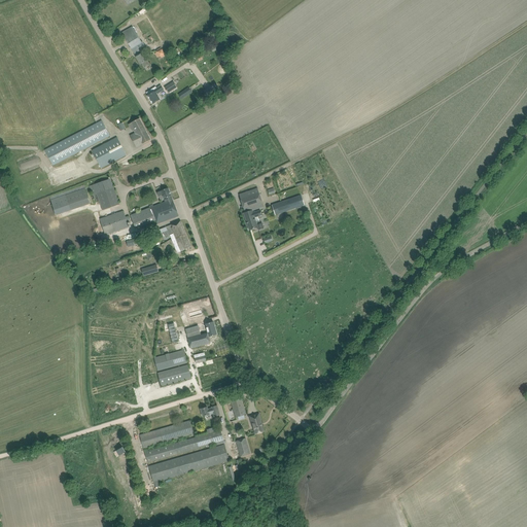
[(133,27),(127,30),(121,33),(134,54),(136,53),(138,56),(136,57),(140,65),(142,64),(144,68),(150,65),(147,61),(142,53),(141,53),(139,50),(145,46),(133,27)]
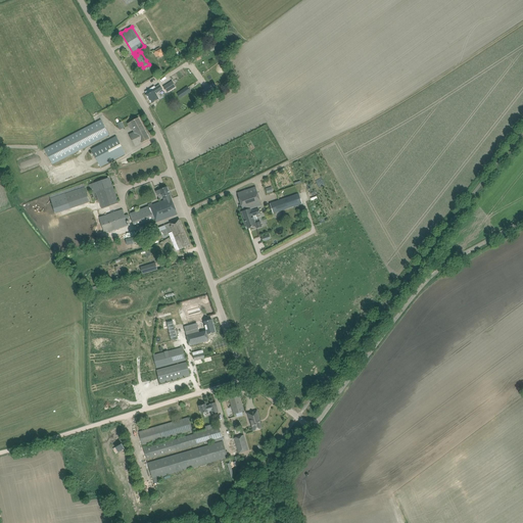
[(156,57),(159,56),(160,57),(164,55),(160,47),(156,49),(156,51),(154,52),(156,57)]
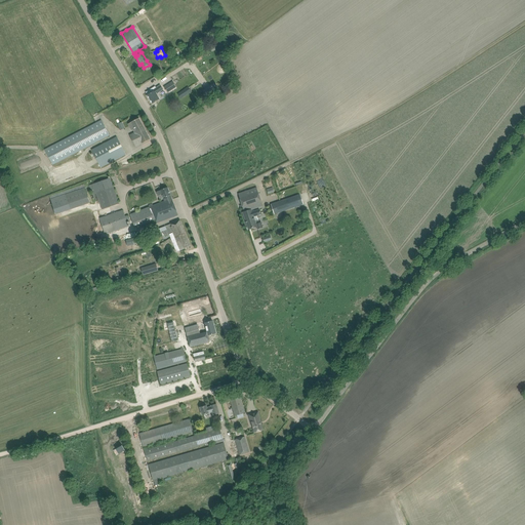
[(176,87),(172,81),(164,87),(167,93),(176,87)]
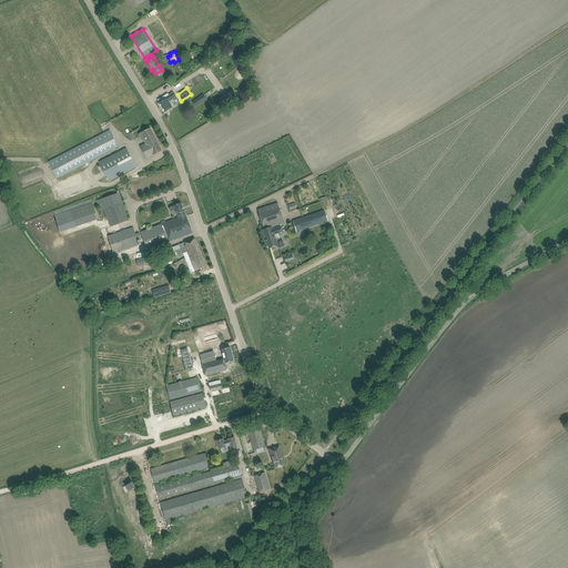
[(232,91),(220,97),(222,102),(234,97),(232,91)]
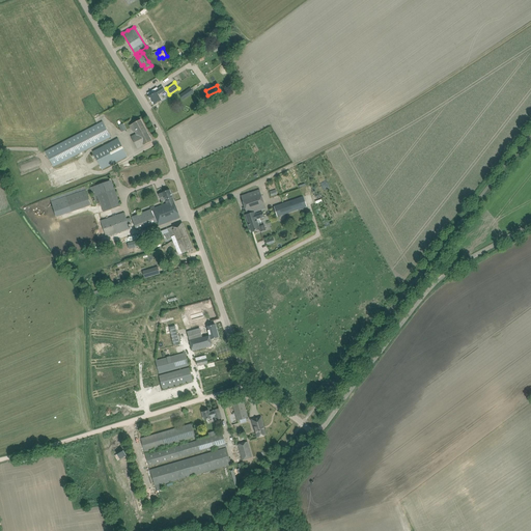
[(154,105),(159,102),(162,100),(159,94),(165,90),(162,86),(157,90),(156,89),(148,93),(149,96),(154,105)]
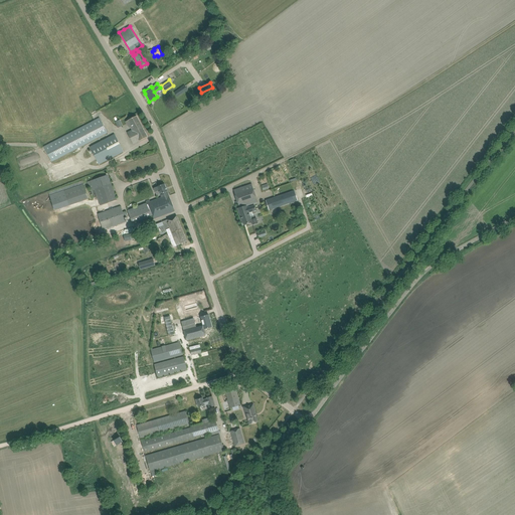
[(184,86),(178,91),(181,95),(187,90),(184,86)]
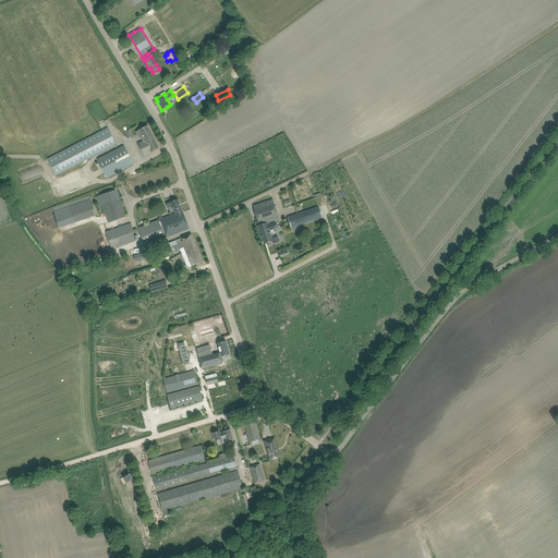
[(137,144),(144,156),(159,148),(147,125),(136,132),(140,138),(143,136),(144,141),(137,144)]
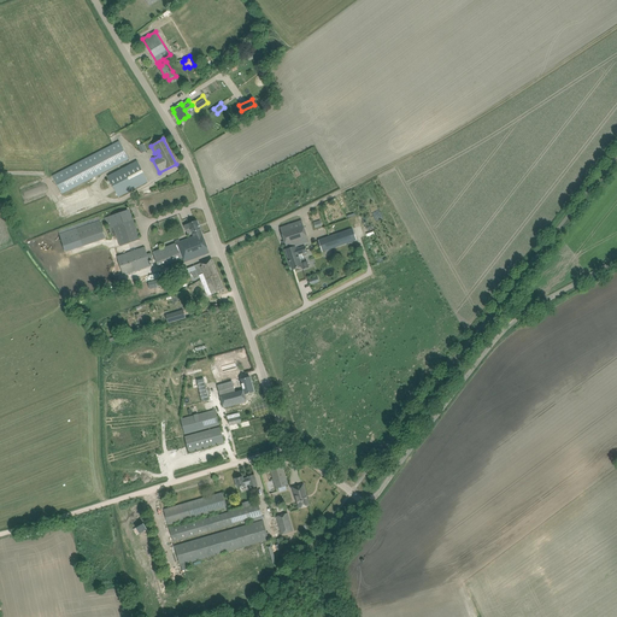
[(128,159),(119,141),(52,176),(63,193),(128,159)]
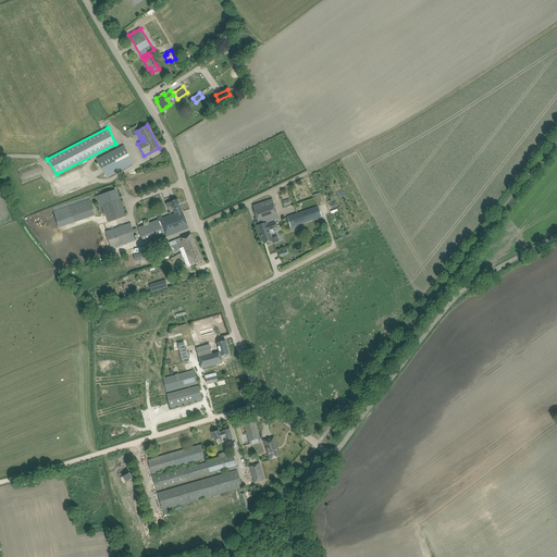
[(134,164),(124,145),(97,159),(107,177),(134,164)]
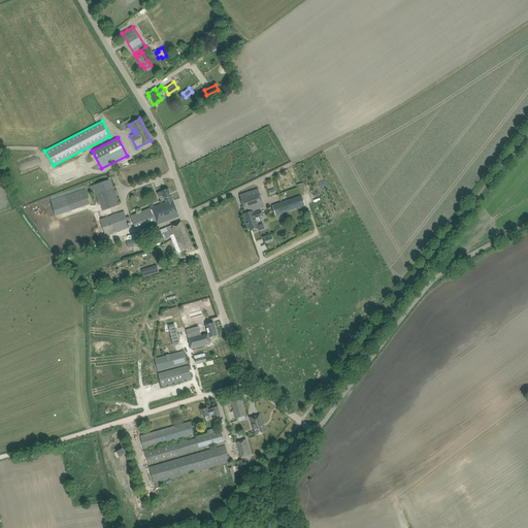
[(93,196),(97,195),(103,210),(120,204),(110,179),(90,187),(93,196)]
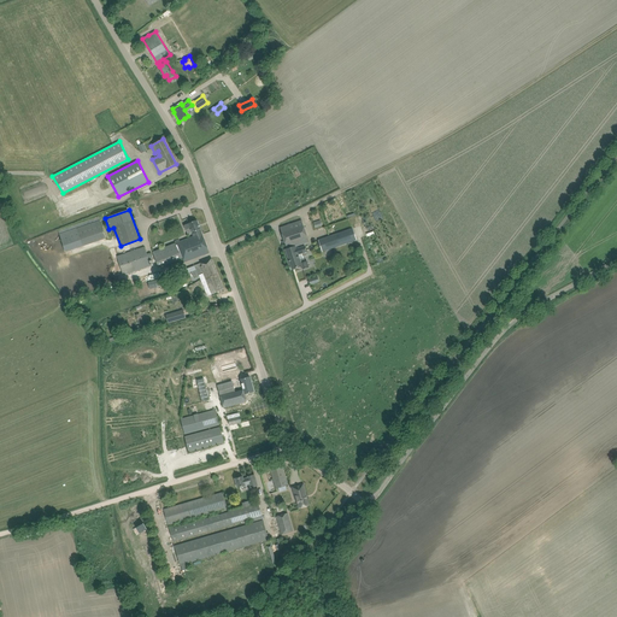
[(180,241),(180,239),(174,241),(175,242),(152,252),(158,268),(181,259),(183,263),(210,253),(201,233),(200,230),(200,229),(197,221),(183,225),(186,230),(191,228),(193,236),(180,241)]
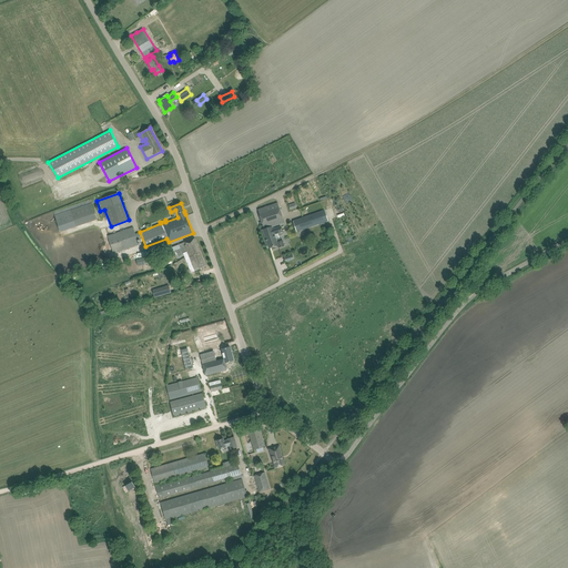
[(263,209),(257,210),(264,230),(272,226),(280,224),(284,222),(277,203),(263,209)]
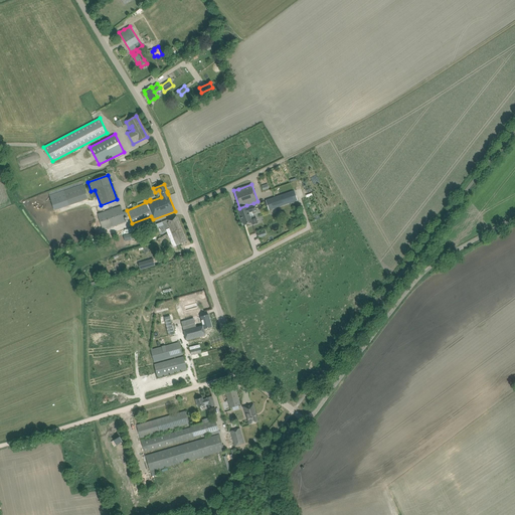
[(89,200),(83,185),(50,196),(55,211),(89,200)]
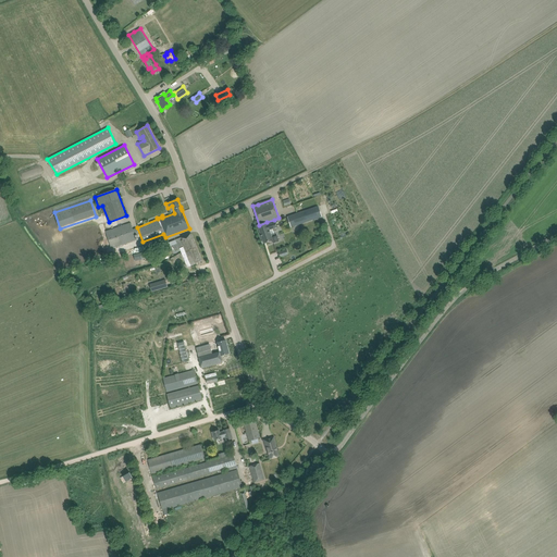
[(289,229),(321,218),(318,207),(286,217),(289,229)]
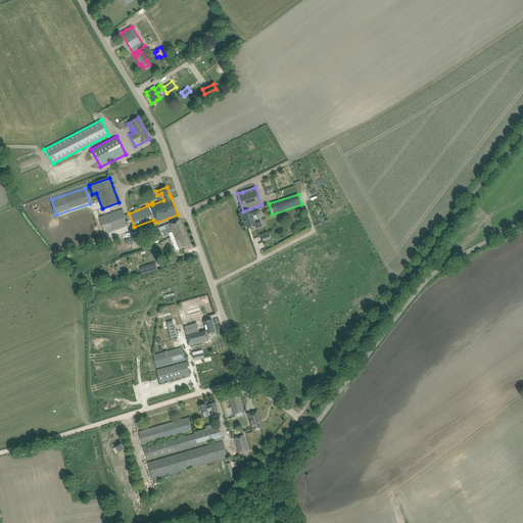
[(251,210),(250,208),(243,211),(242,211),(247,228),(255,226),(256,228),(262,226),(260,221),(258,222),(256,215),(259,214),(257,208),(251,210)]
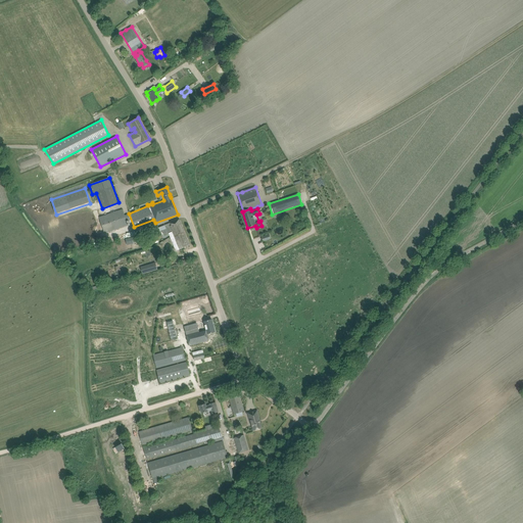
[(127,222),(130,220),(128,215),(125,216),(123,209),(99,218),(104,233),(128,225),(127,222)]
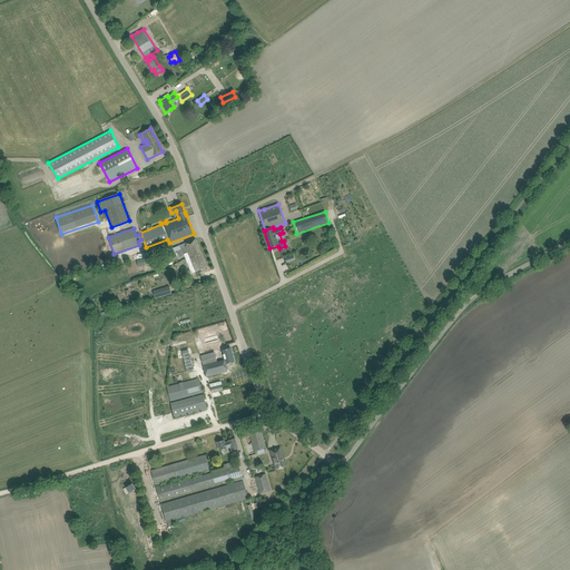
[(182,249),(177,252),(178,256),(185,254),(188,253),(189,257),(194,255),(194,256),(200,253),(195,239),(190,242),(186,243),(180,245),(182,249)]
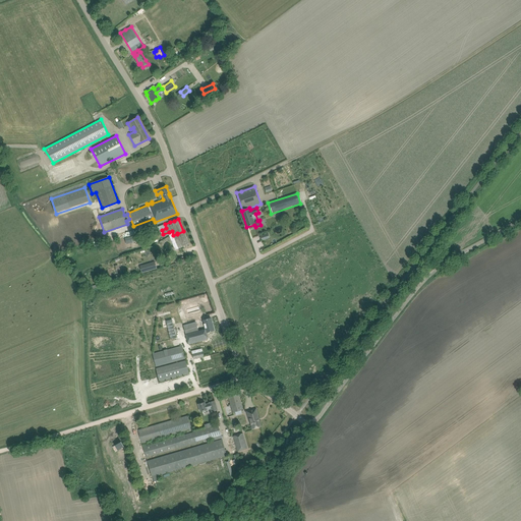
[(172,240),(176,249),(188,244),(183,231),(177,234),(177,233),(173,235),(175,239),(172,240)]
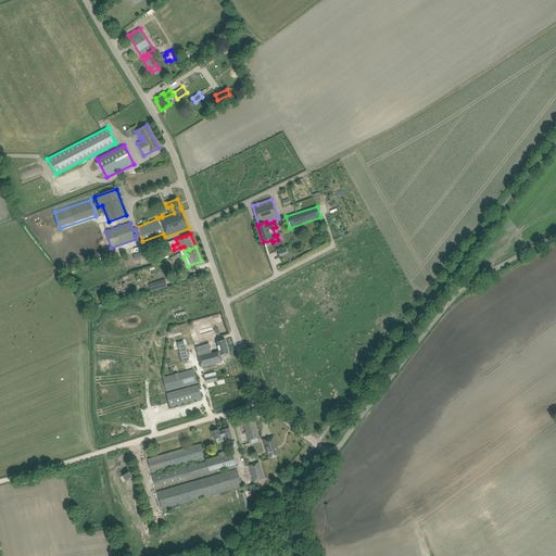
[(165,280),(150,285),(152,290),(166,286),(165,280)]
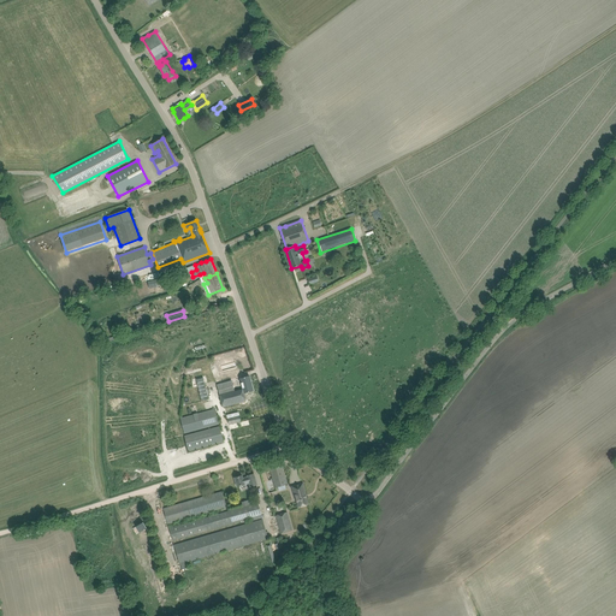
[(207,356),(195,361),(203,385),(215,380),(207,356)]
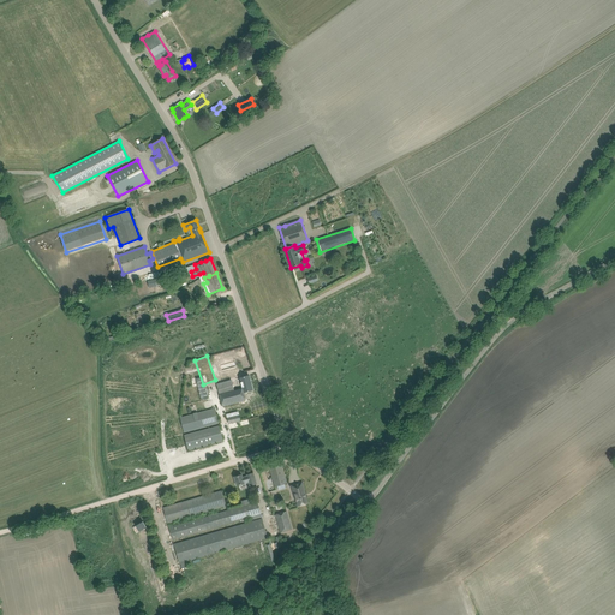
[(249,376),(222,383),(216,384),(222,406),(246,400),(244,393),(254,390),(249,376)]
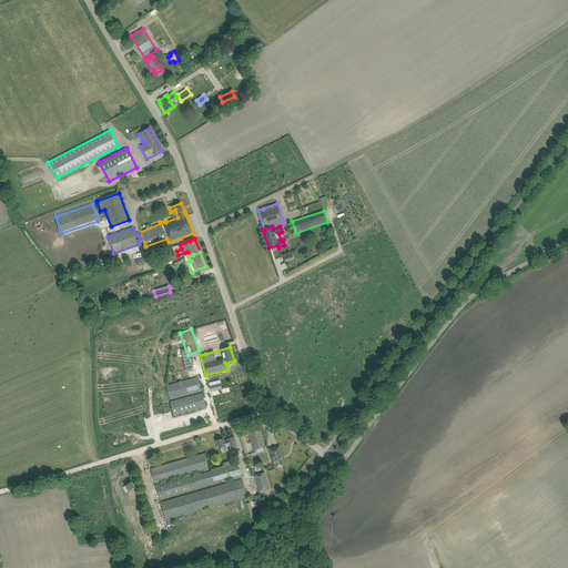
[(199,377),(165,385),(170,401),(202,391),(199,377)]
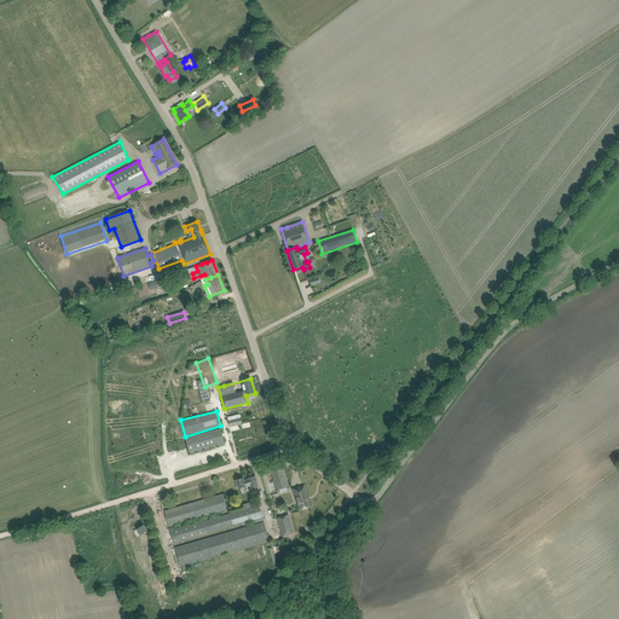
[(185,438),(187,447),(189,453),(225,444),(220,428),(185,438)]
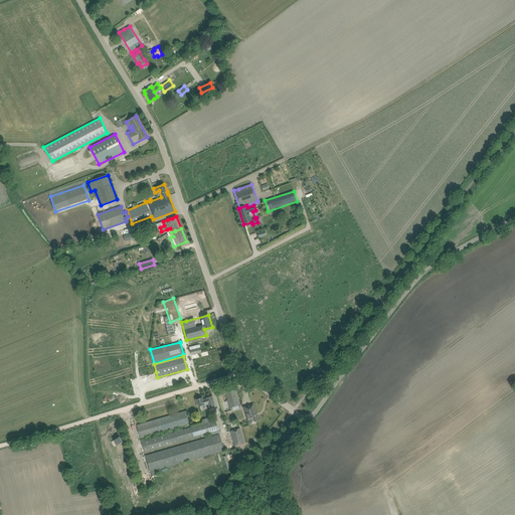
[(230,407),(240,404),(235,389),(225,391),(230,407)]
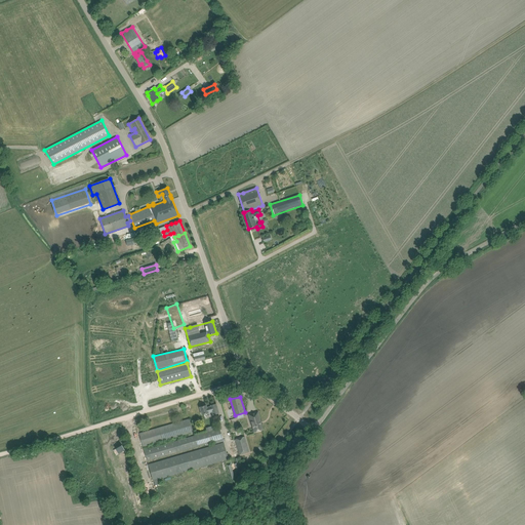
[(202,415),(208,413),(208,412),(212,411),(213,414),(219,413),(216,404),(211,406),(207,408),(206,405),(200,407),(202,415)]
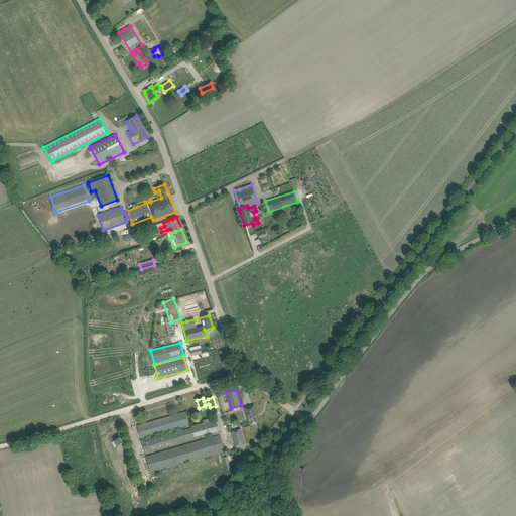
[(245,407),(246,412),(248,420),(249,419),(250,424),(258,422),(255,412),(256,411),(254,405),(245,407)]
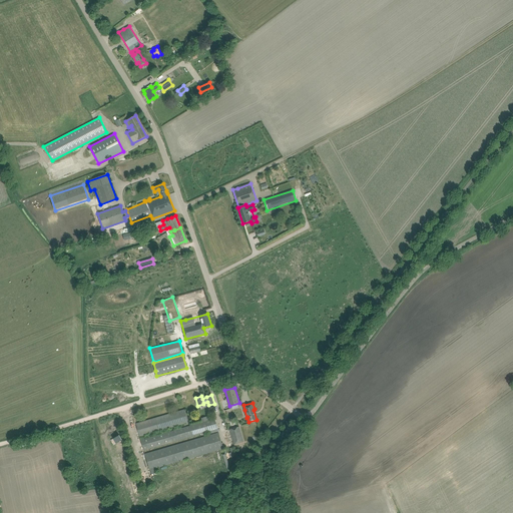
[(136,424),(137,428),(139,436),(188,422),(185,410),(184,411),(184,410),(136,424)]
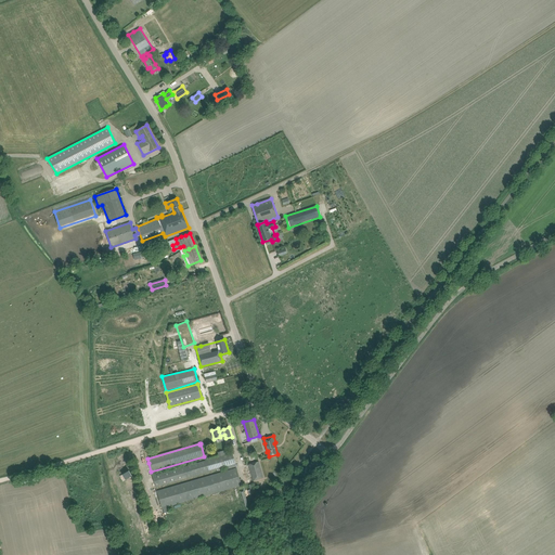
[(217,452),(219,456),(152,476),(156,488),(226,467),(227,469),(236,466),(232,452),(224,454),(223,450),(217,452)]
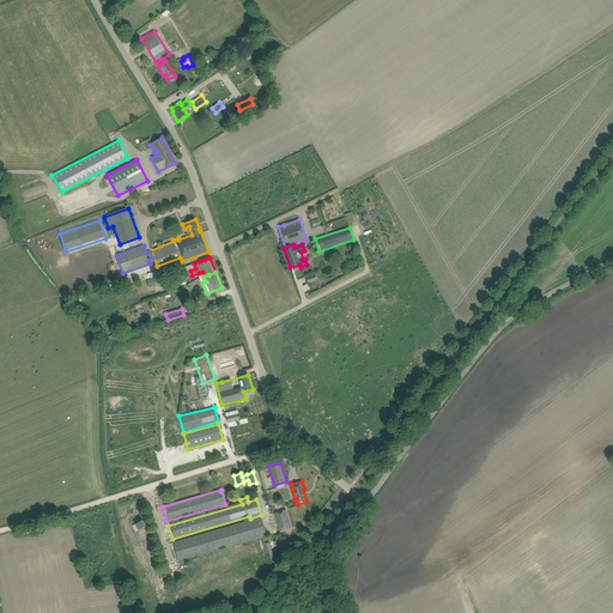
[(286,510),(274,514),(280,532),(291,528),(286,510)]
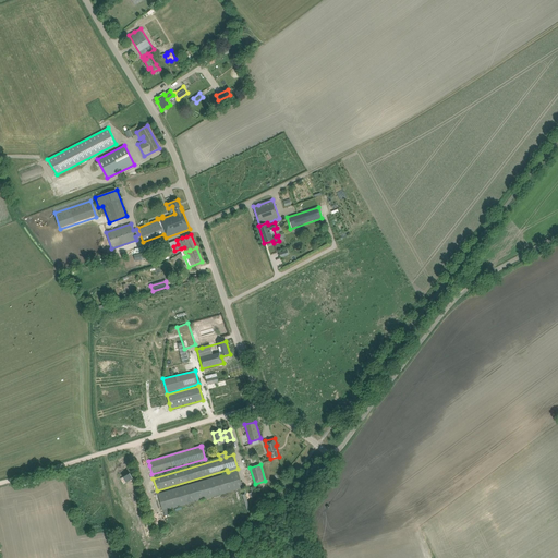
[(157,494),(162,511),(169,510),(243,488),(238,470),(157,494)]
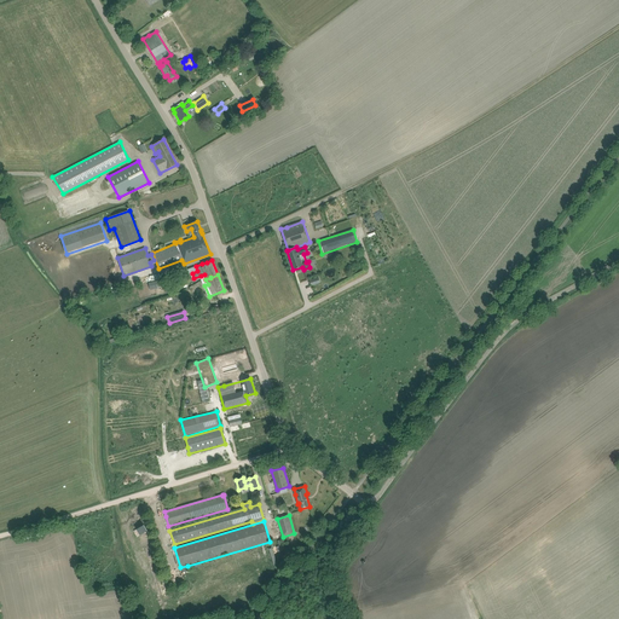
[(137,530),(140,534),(148,531),(144,525),(137,530)]
